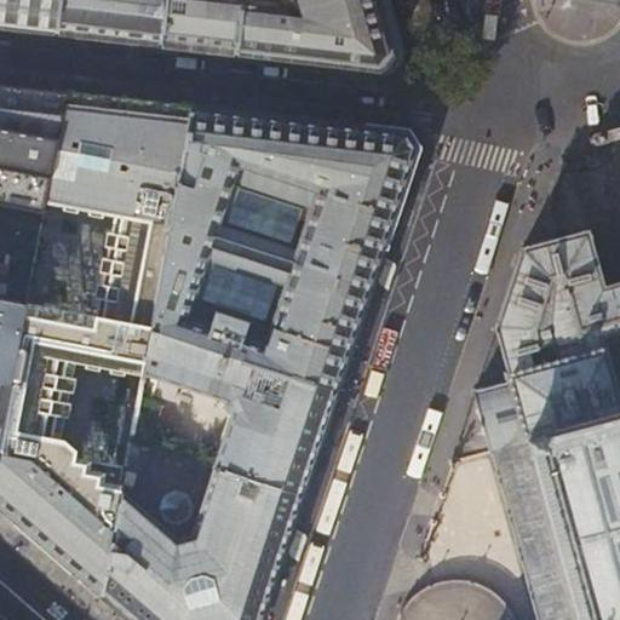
[(0,0),(0,26),(251,55),(302,61),(378,69),(390,56),(388,50),(374,0),(0,0)]
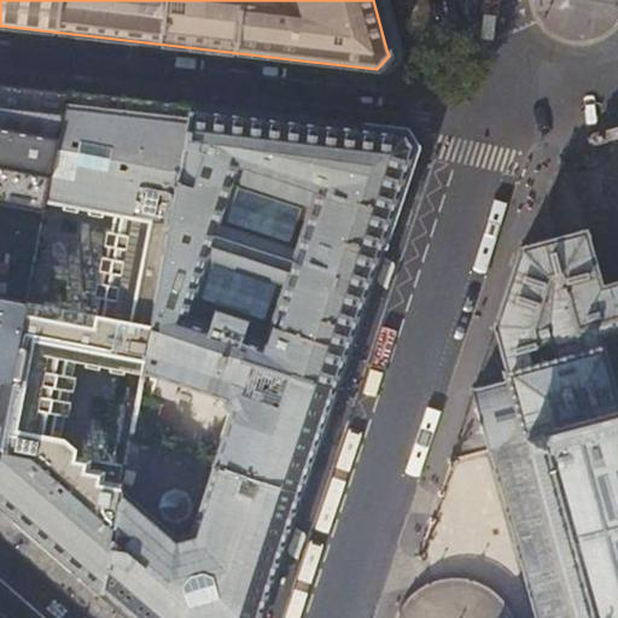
[(390,0),(373,0),(386,50),(403,45),(390,0)]
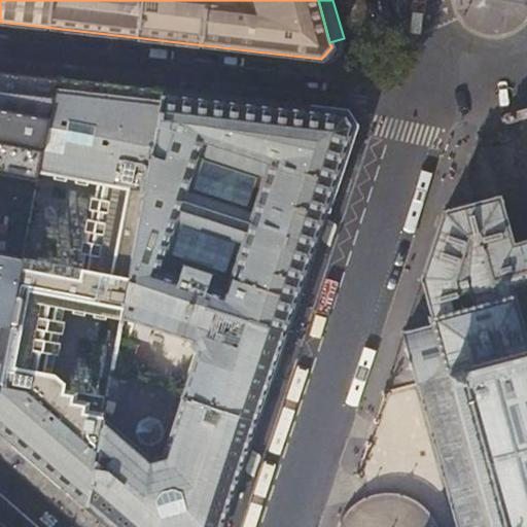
[(0,72),(0,372),(22,256),(38,172),(57,79),(3,73),(0,72)]
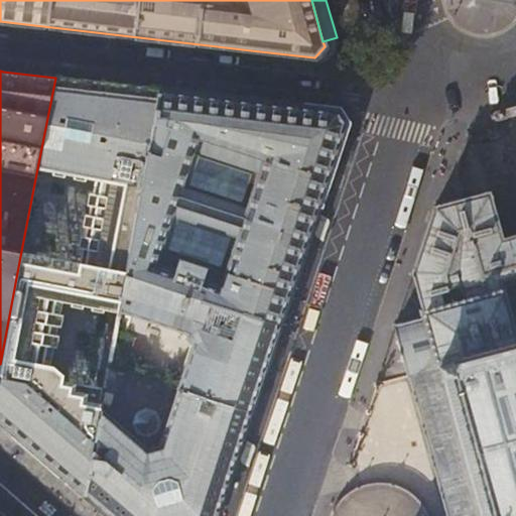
[(101,83),(55,78),(37,168),(96,180),(80,263),(21,251),(0,364),(0,420),(29,445),(85,494),(104,389),(47,377),(62,300),(118,312),(125,274),(160,89),(101,83)]
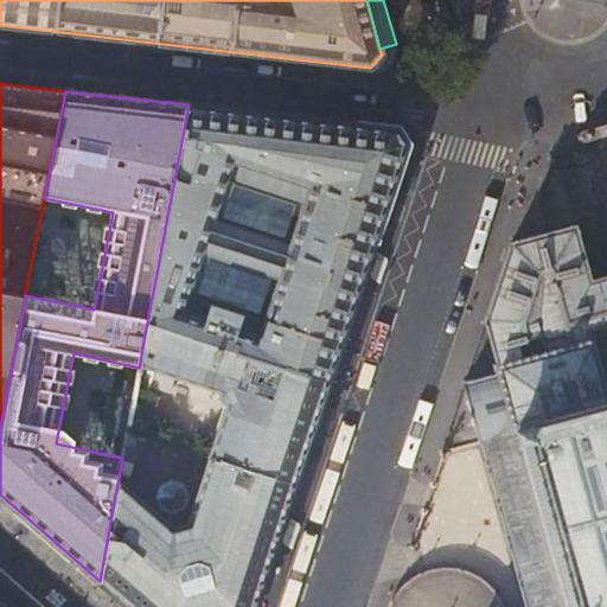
[(299,117),(189,104),(147,323),(328,383),(363,280),(383,217),(407,145),(397,129),(299,117)]
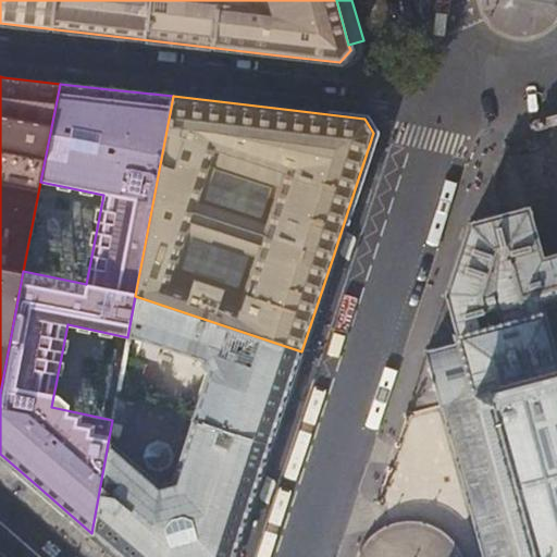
[(556,556),(556,255),(542,259),(529,213),(531,213),(530,208),(471,224),(448,293),(459,327),(456,327),(458,335),(426,344),(443,403),(444,403),(487,556),(556,556)]
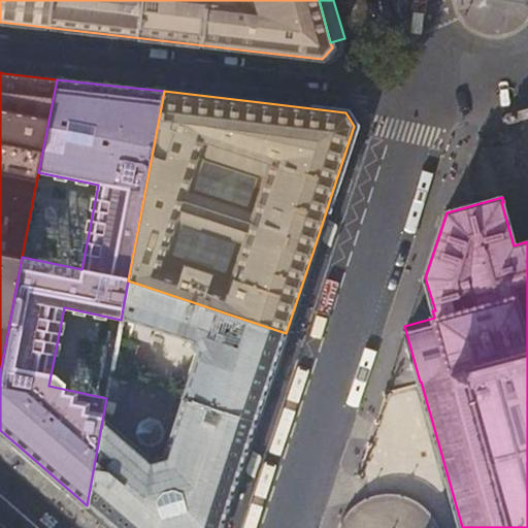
[(270,382),(286,333),(128,281),(121,320),(118,337),(110,373),(257,422),(270,382)]
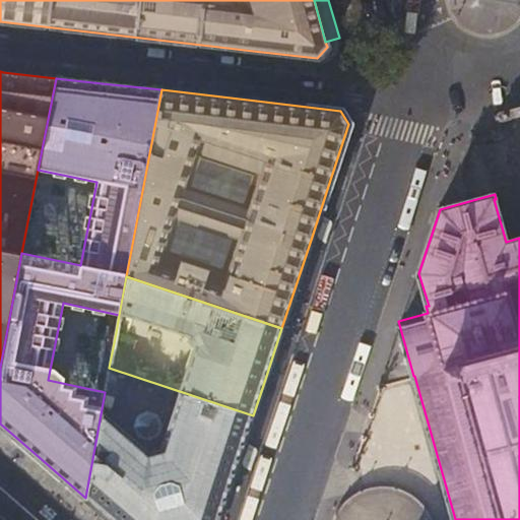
[(101,374),(108,375),(109,368),(116,332),(109,330),(110,328),(107,328),(98,376),(100,376),(101,374)]
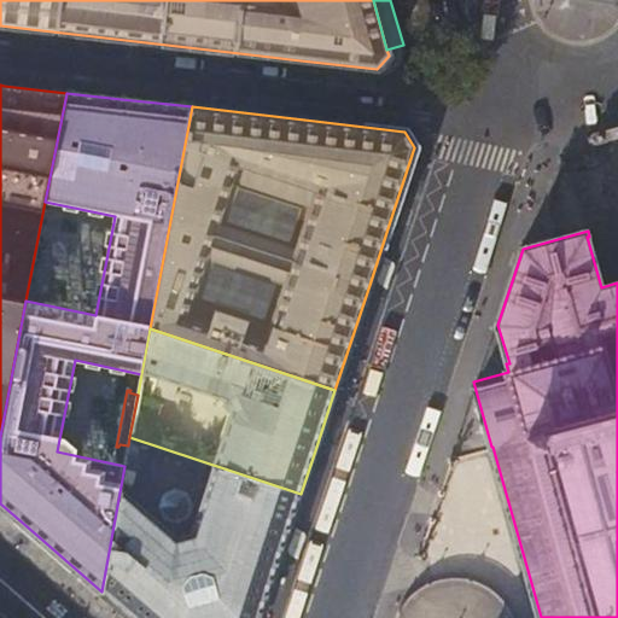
[(258,617),(278,564),(301,494),(129,437),(128,445),(124,466),(101,592),(130,617),(258,617)]
